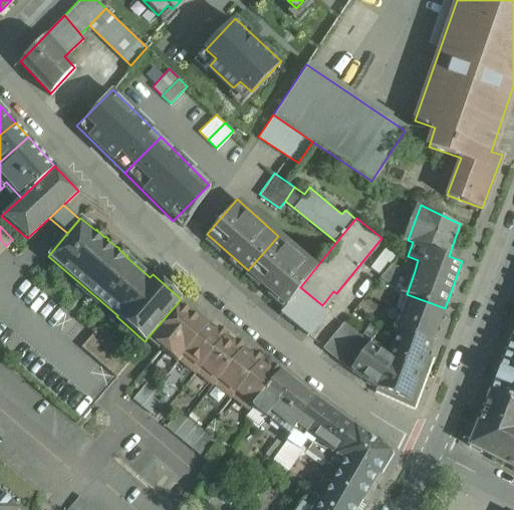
[(278,236),(248,270),(286,303),(300,287),(316,267),(278,236)]
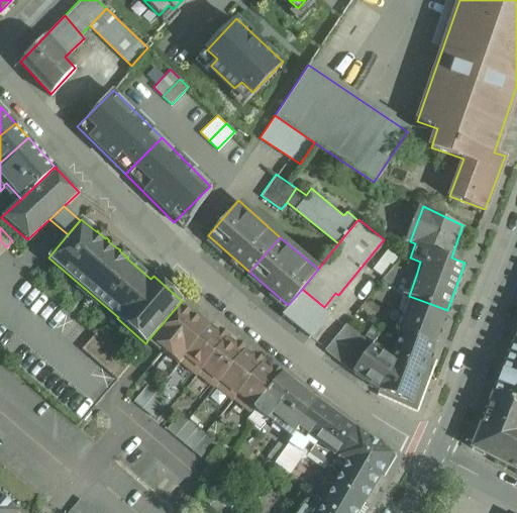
[(388,248),(374,267),(383,274),(397,254),(388,248)]
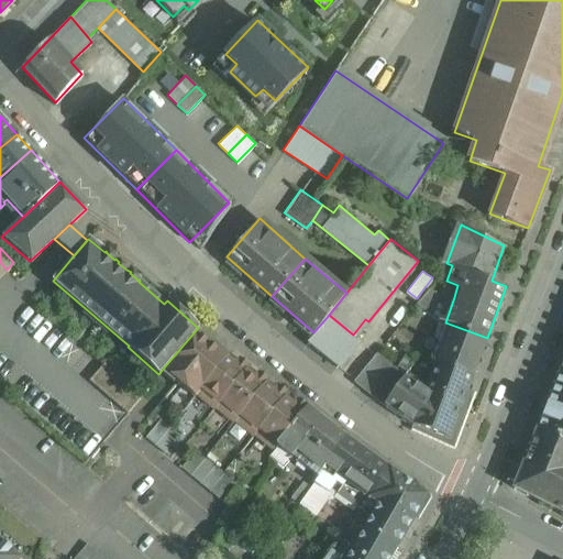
[(454,297),(429,287),(416,304),(433,318),(445,322),(454,297)]
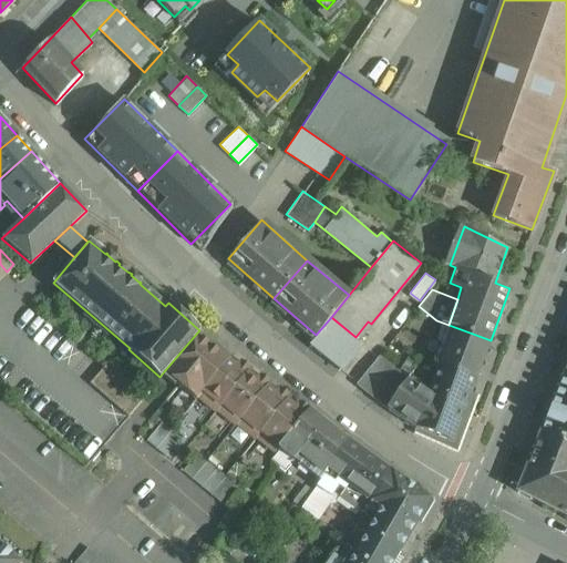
[(356,337),(331,317),(316,335),(309,344),(340,369),(362,343),(356,337)]
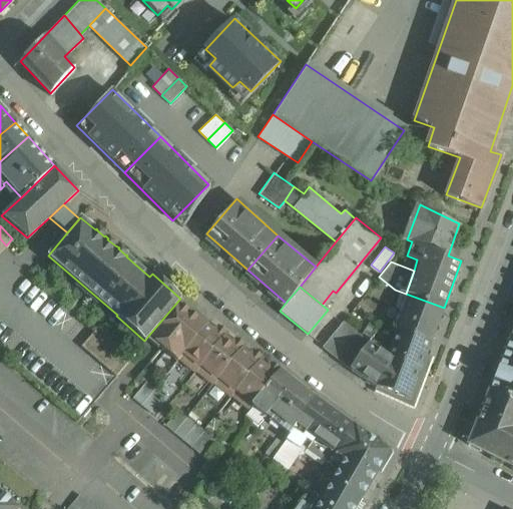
[(444,308),(406,294),(393,327),(398,329),(431,342),(444,308)]
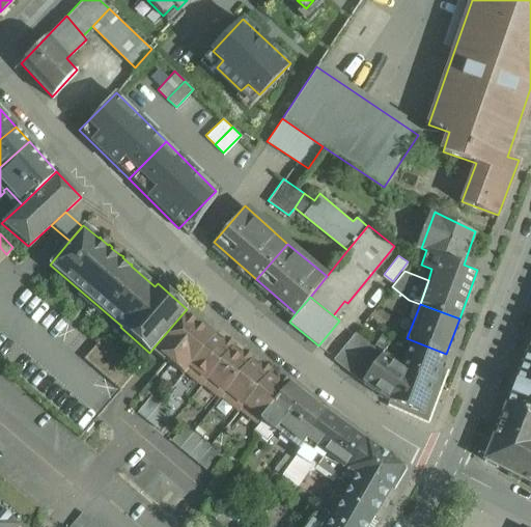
[(197,321),(185,311),(154,348),(183,372),(185,369),(214,335),(215,333),(198,320),(197,321)]
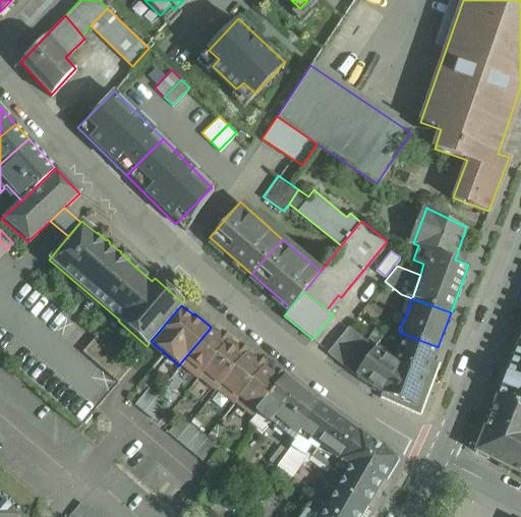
[(384,329),(377,325),(367,339),(370,341),(368,343),(373,348),(384,329)]
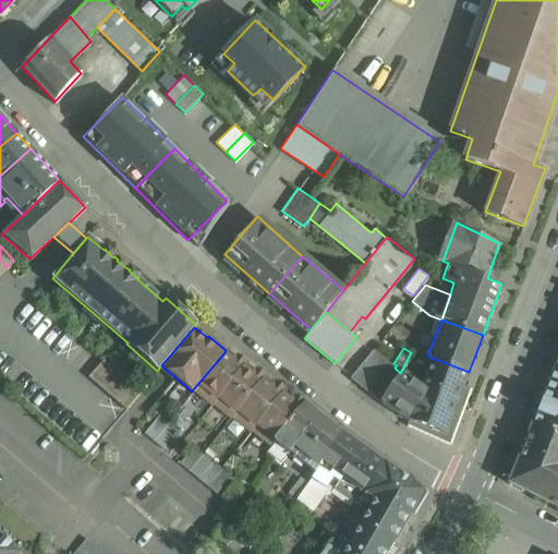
[(373,350),(351,377),(380,400),(400,373),(395,368),(373,350)]
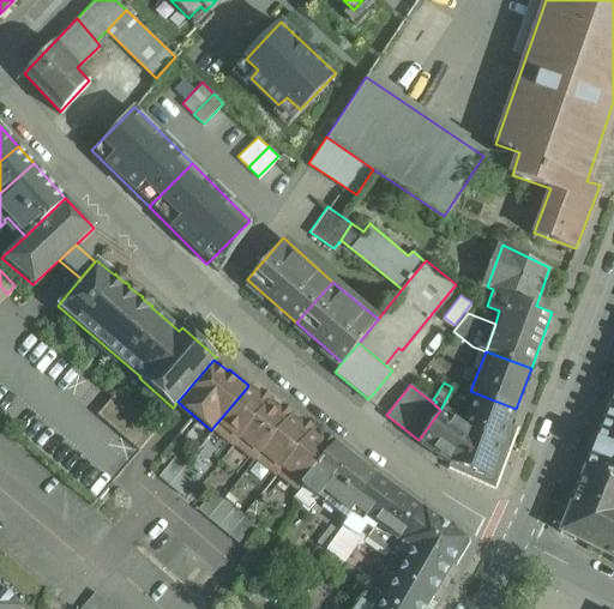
[(247,387),(214,427),(233,444),(235,442),(268,402),(271,398),(260,390),(256,395),(247,387)]
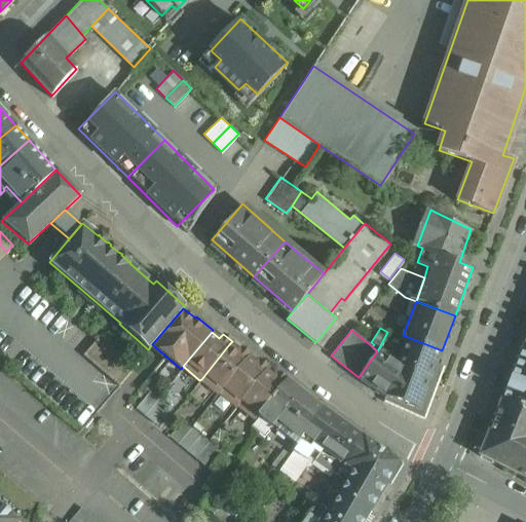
[(135,365),(99,334),(83,352),(119,383),(135,365)]
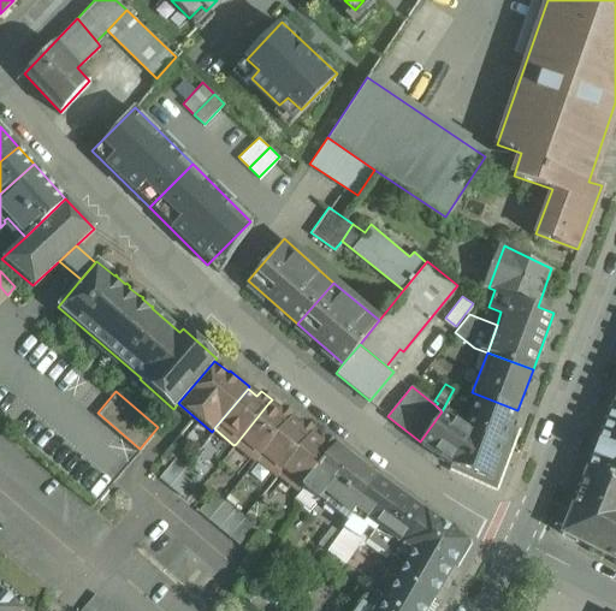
[(478,395),(467,426),(442,411),(420,442),(451,464),(491,479),(517,410),(478,395)]
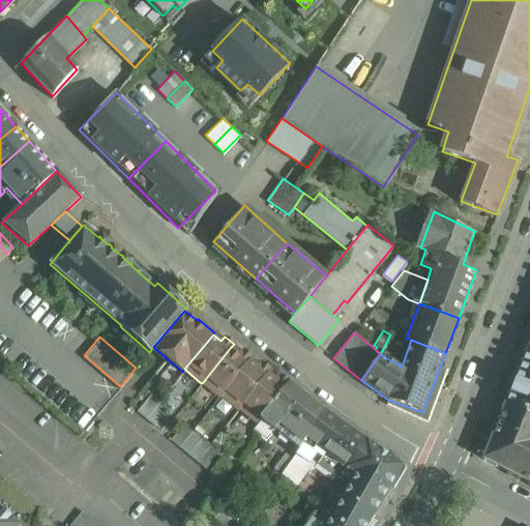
[(231,347),(203,382),(219,396),(221,395),(249,359),(253,356),(243,349),(239,353),(231,347)]
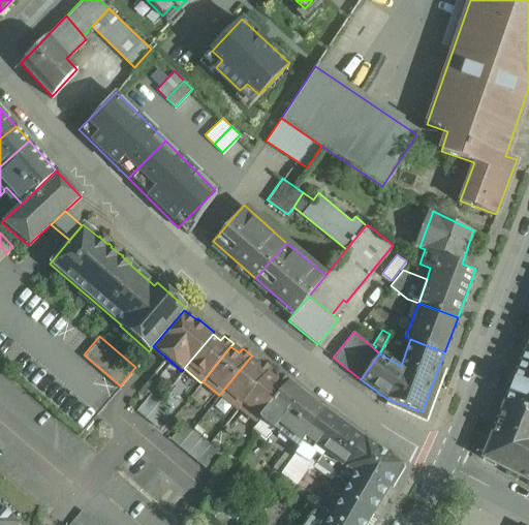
[(528,352),(524,351),(503,403),(528,412),(528,352)]
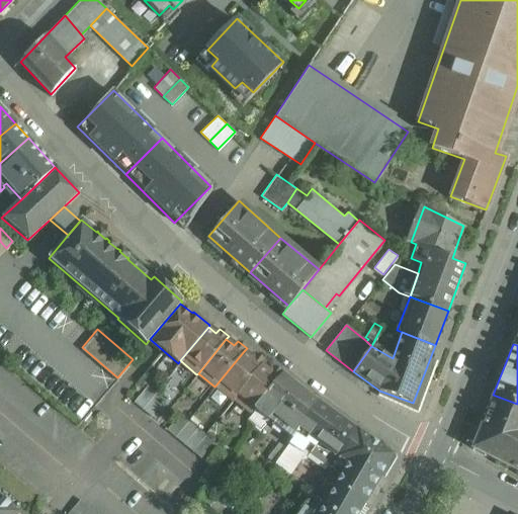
[(244,351),(216,386),(233,400),(234,398),(262,364),(264,361),(255,353),(252,358),(244,351)]
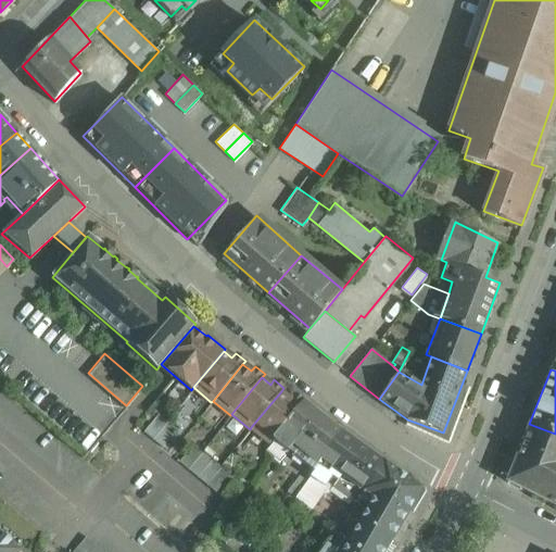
[(281,391),(251,427),(269,442),(272,439),(303,401),(293,393),(289,398),(281,391)]
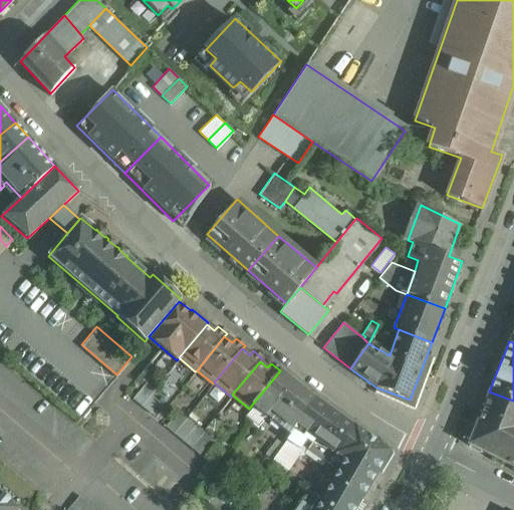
[(315,399),(281,370),(280,370),(251,406),(266,417),(270,412),(294,430),(315,399)]
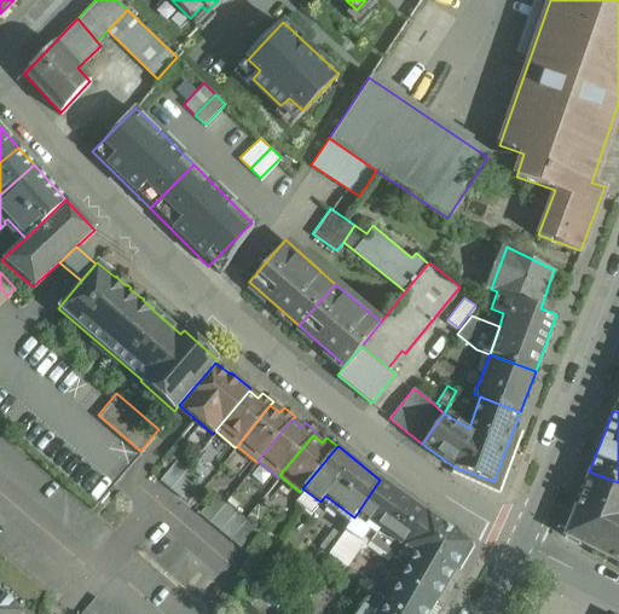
[(175,458),(160,478),(169,486),(186,467),(175,458)]
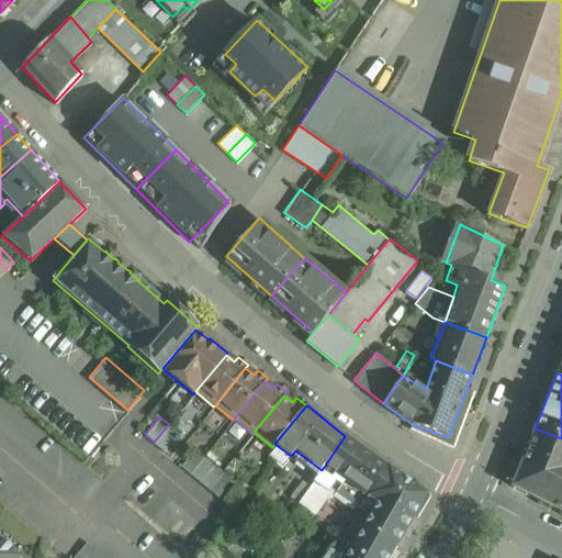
[(169,424),(154,442),(164,449),(178,432),(169,424)]
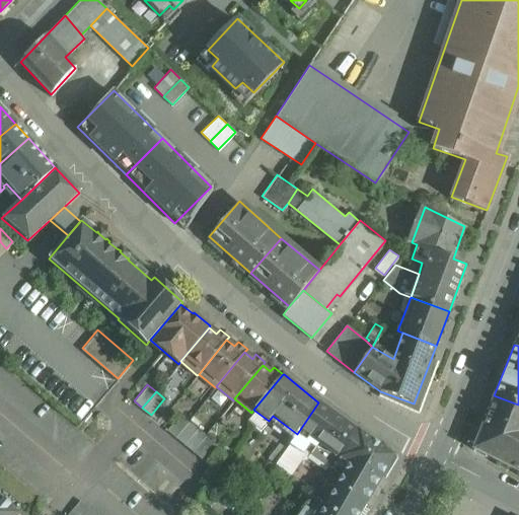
[(518,405),(494,395),(473,448),(518,470),(518,405)]
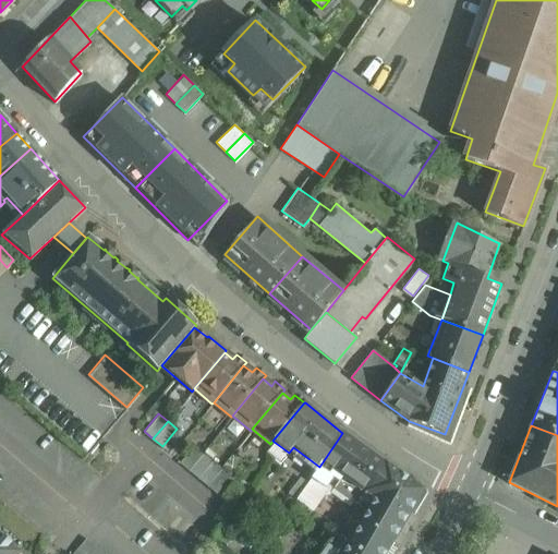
[(385,464),(342,433),(319,467),(311,479),(324,488),(332,476),(339,480),(334,488),(356,504),(385,464)]
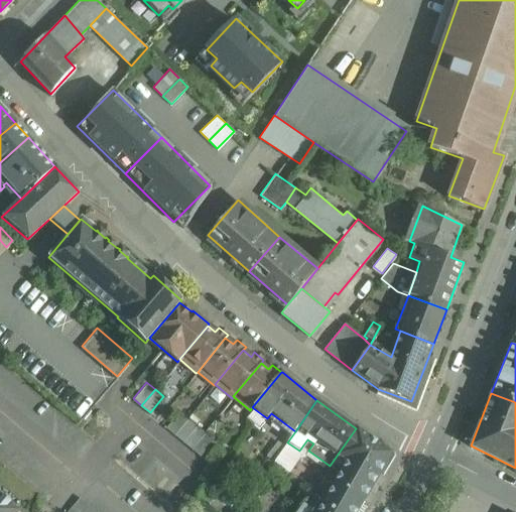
[(188,416),(179,409),(165,425),(174,433),(188,416)]
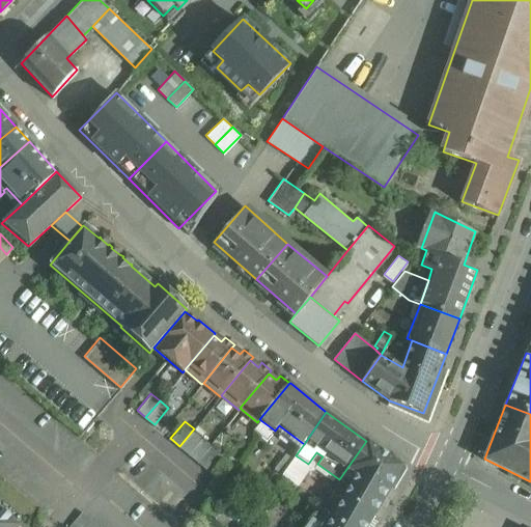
[(211,443),(194,428),(179,446),(197,461),(211,443)]
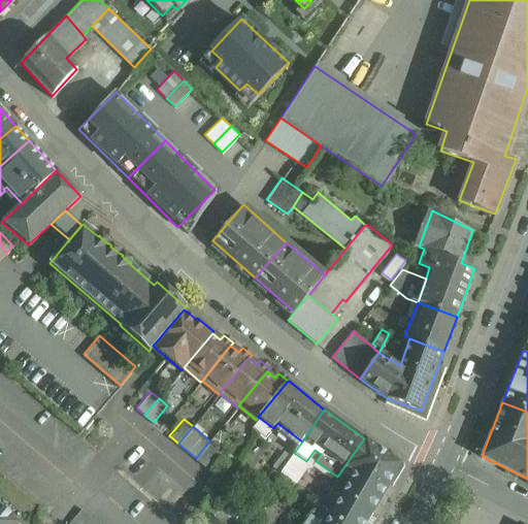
[(348,484),(400,464),(364,438),(337,477),(348,484)]
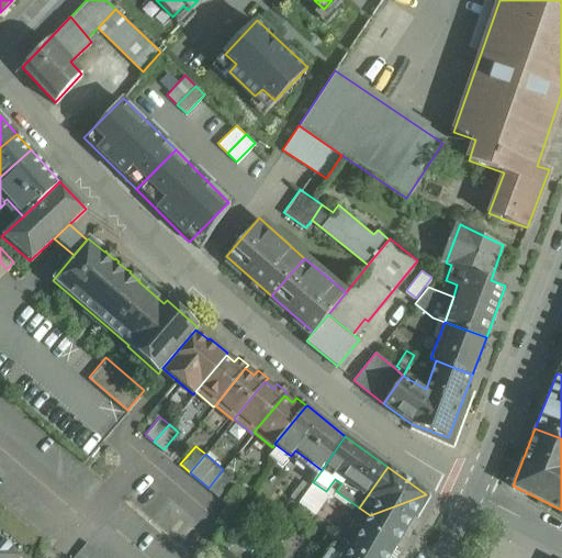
[(223,469),(209,488),(217,495),(233,477),(223,469)]
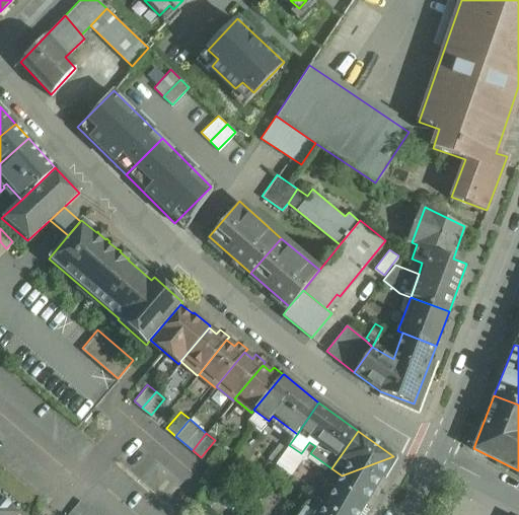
[(393,456),(342,475),(335,488),(365,505),(393,456)]
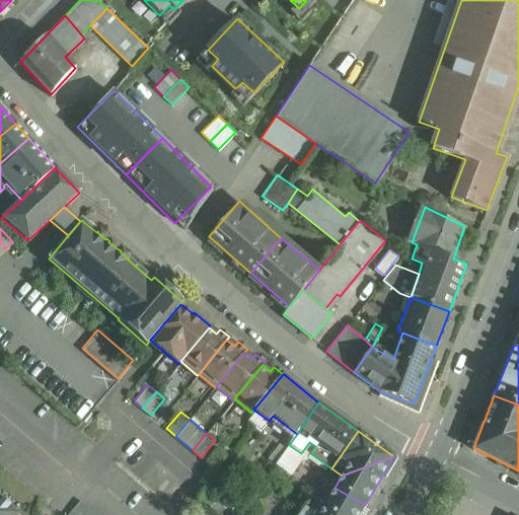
[(359,514),(365,505),(335,488),(323,507),(320,504),(313,514),(359,514)]
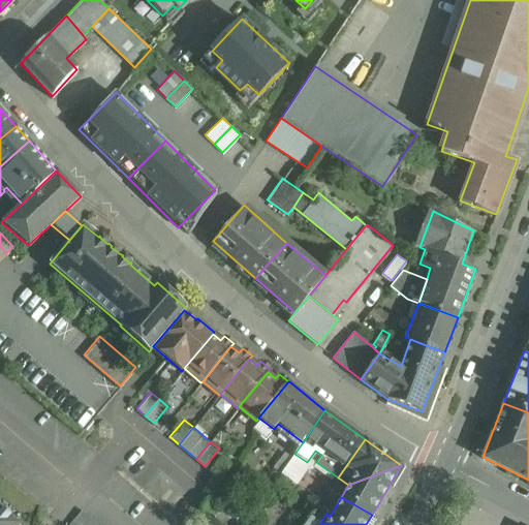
[(0,524),(18,524),(19,524),(0,507),(0,524)]
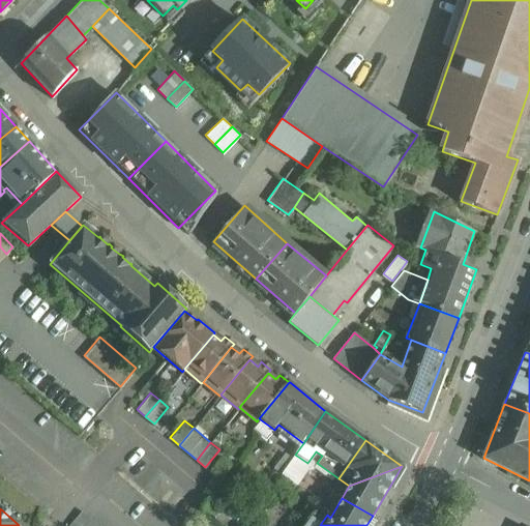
[(102,525),(82,508),(66,525),(102,525)]
